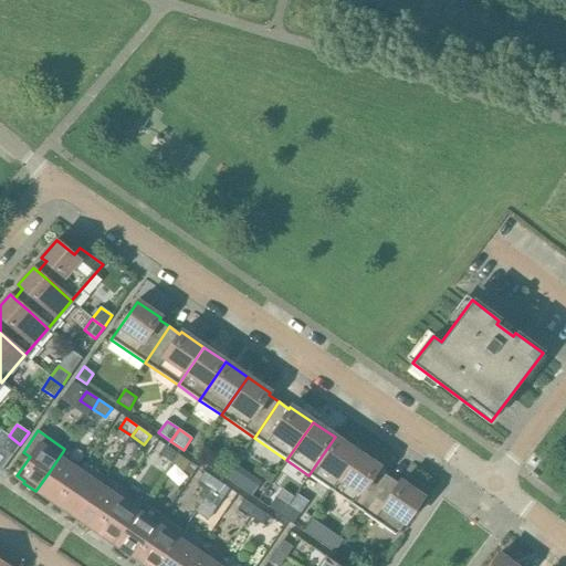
[(12,456),(20,444),(9,436),(0,448),(12,456)]
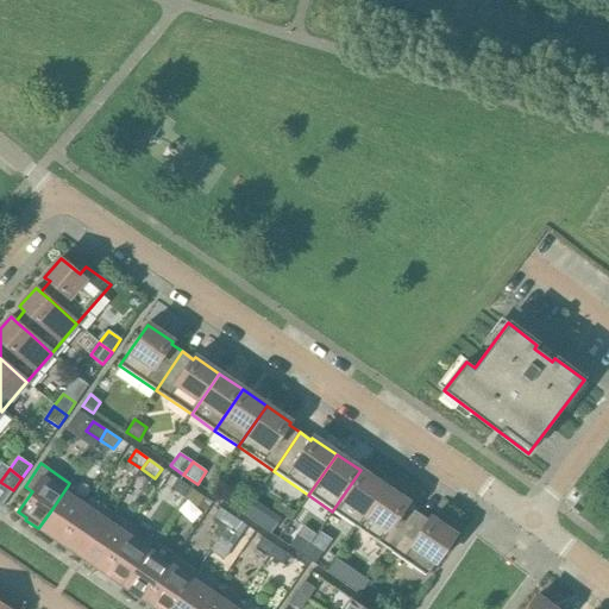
[(356,527),(384,487),(360,470),(332,512),(356,527)]
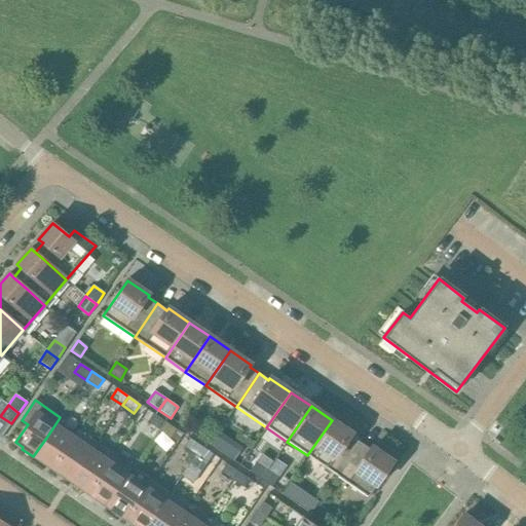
[(159,430),(164,421),(153,414),(148,422),(159,430)]
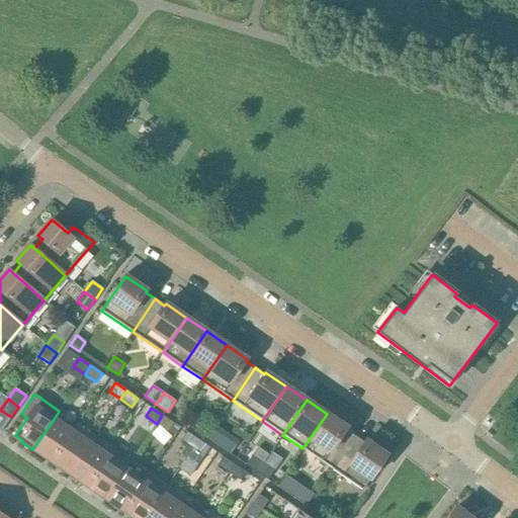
[(72,431),(72,430),(55,419),(60,412),(59,411),(58,413),(46,431),(32,449),(45,458),(46,456),(52,460),(72,431)]
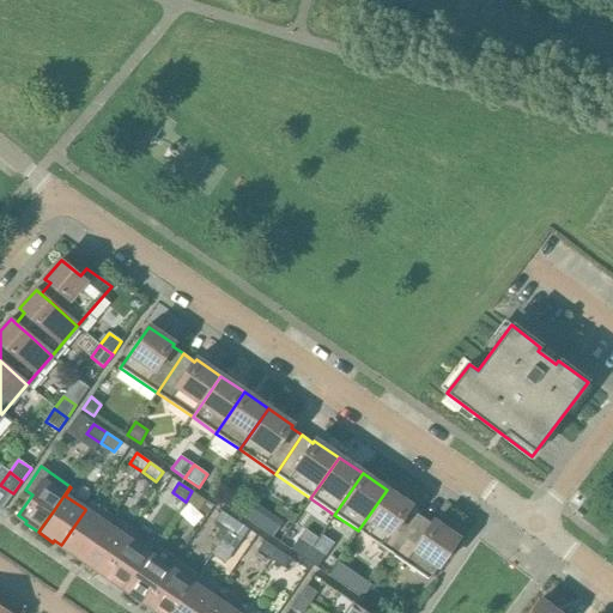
[(393,556),(420,516),(410,509),(411,507),(387,490),(358,530),(393,556)]
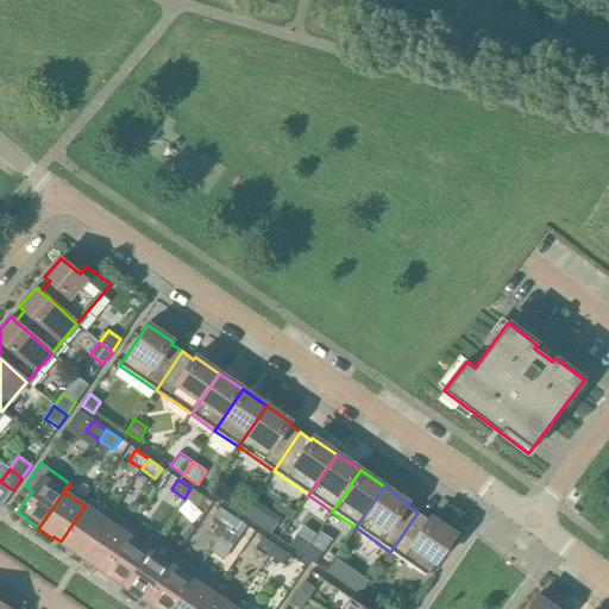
[(190,488),(184,498),(198,507),(205,497),(190,488)]
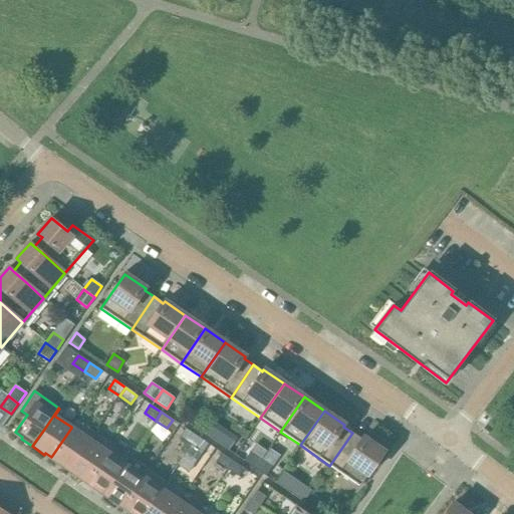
[(80,452),(94,432),(76,420),(71,427),(71,428),(51,457),(58,461),(56,463),(68,471),(80,452)]
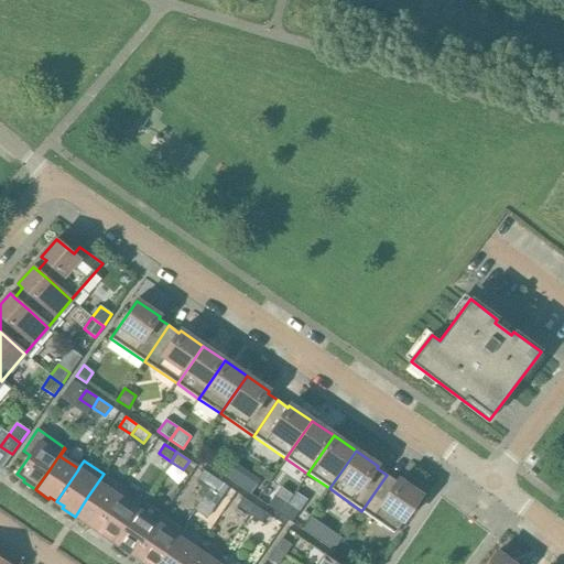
[(234,463),(225,476),(234,483),(243,468),(234,463)]
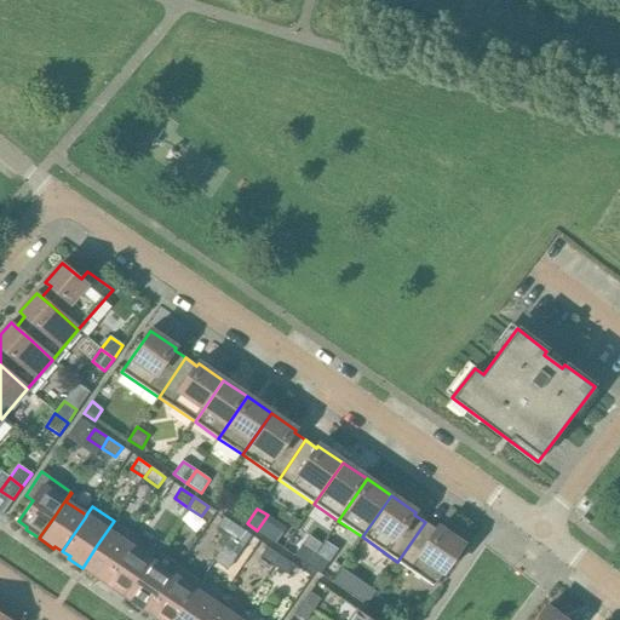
[(217,527),(230,537),(237,527),(224,517),(217,527)]
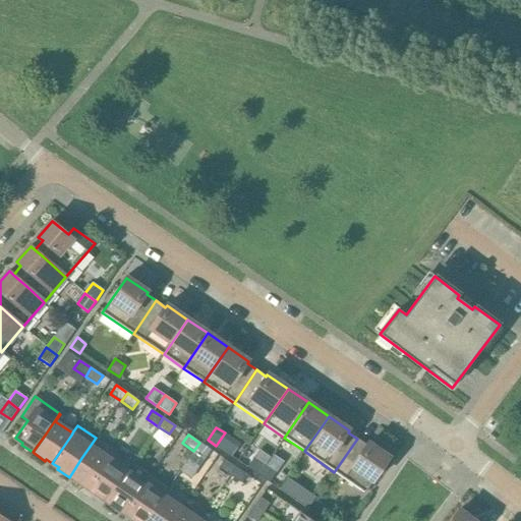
[(114,451),(114,450),(96,438),(81,458),(69,477),(81,485),(82,483),(89,487),(100,471),(114,451)]
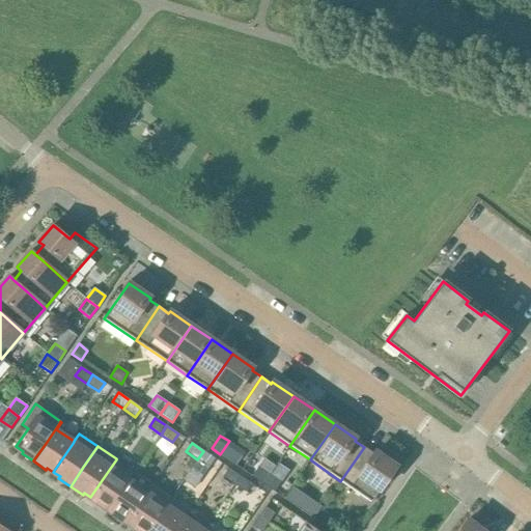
[(364,447),(340,481),(372,502),(397,467),(374,451),(373,453),(364,447)]
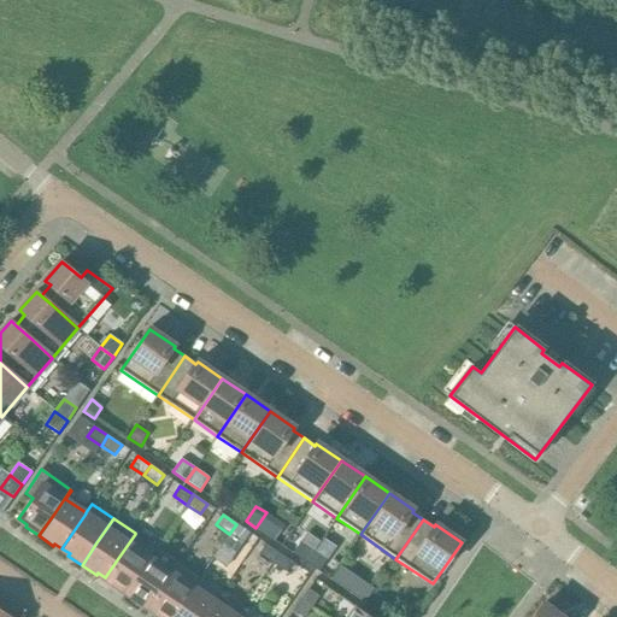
[(222,546),(221,547),(234,557),(244,544),(250,533),(236,524),(229,534),(224,542),(222,546)]
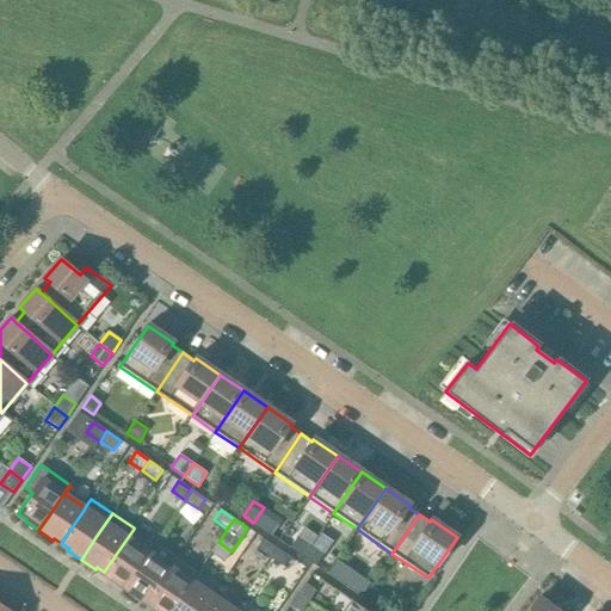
[(155,543),(134,528),(134,529),(117,553),(104,572),(111,578),(110,580),(123,588),(155,543)]
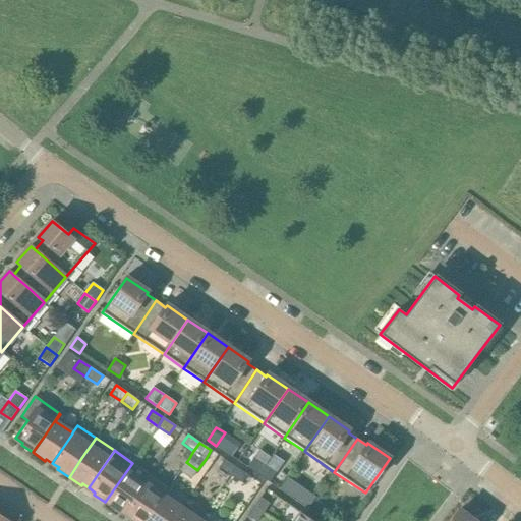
[(258,475),(266,464),(254,457),(246,467),(258,475)]
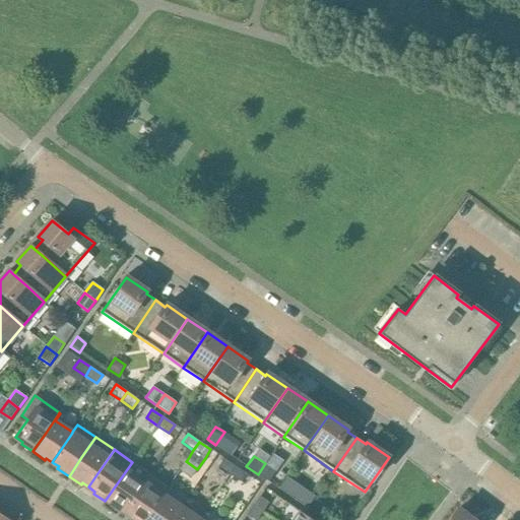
[(230,475),(236,466),(224,459),(218,467),(230,475)]
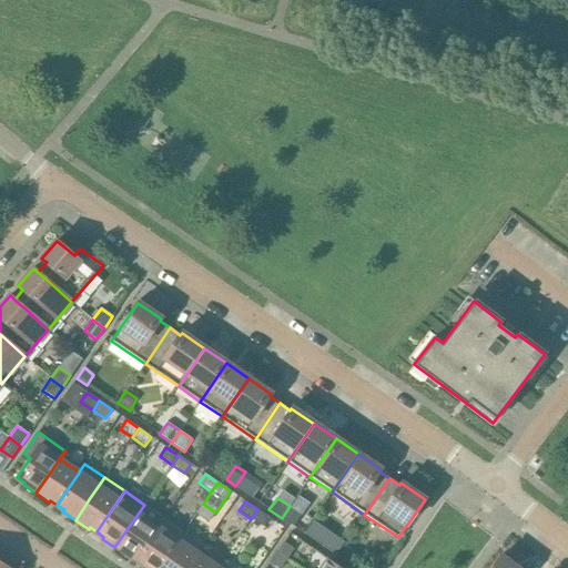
[(163,519),(164,518),(144,505),(114,547),(128,556),(130,554),(135,558),(149,540),(163,519)]
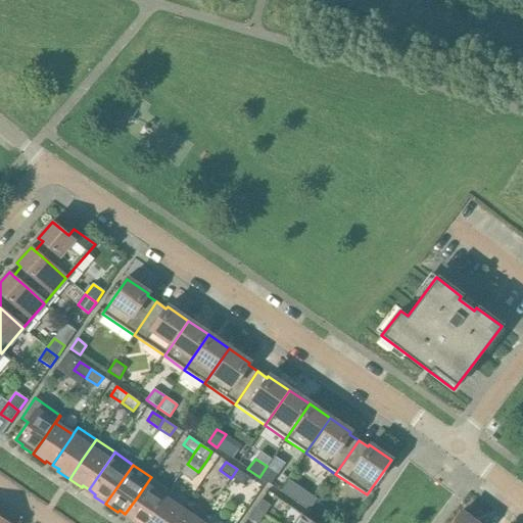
[(267,466),(259,477),(271,485),(278,474),(267,466)]
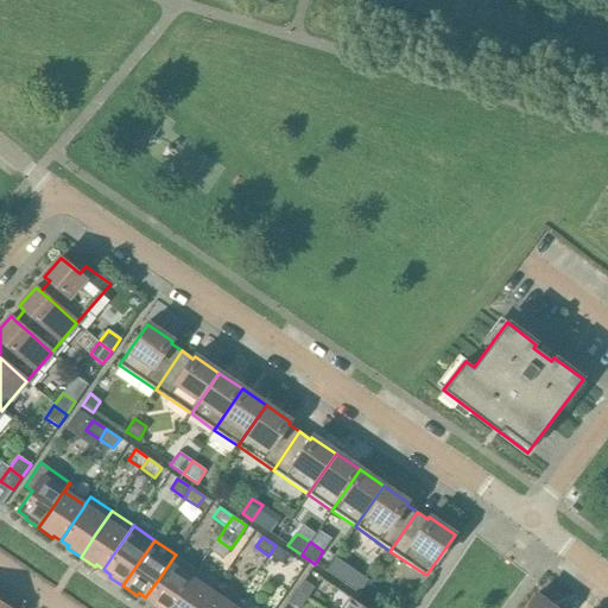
[(276,545),(268,556),(282,564),(289,555),(276,545)]
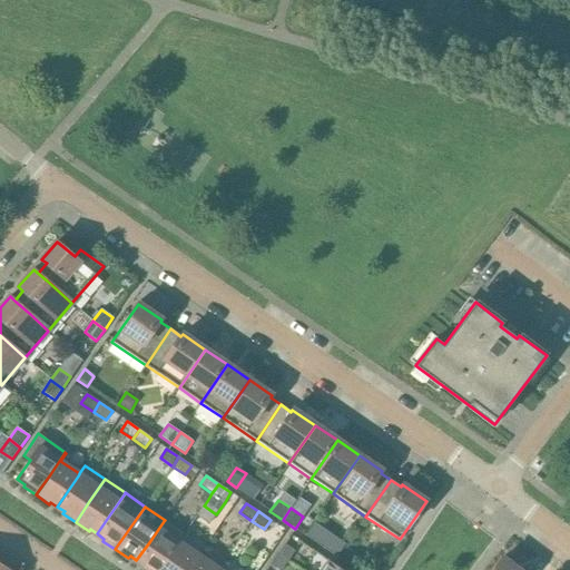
[(184,534),(185,533),(165,520),(164,521),(149,542),(136,560),(144,566),(143,568),(145,569),(158,569),(169,556),(184,534)]
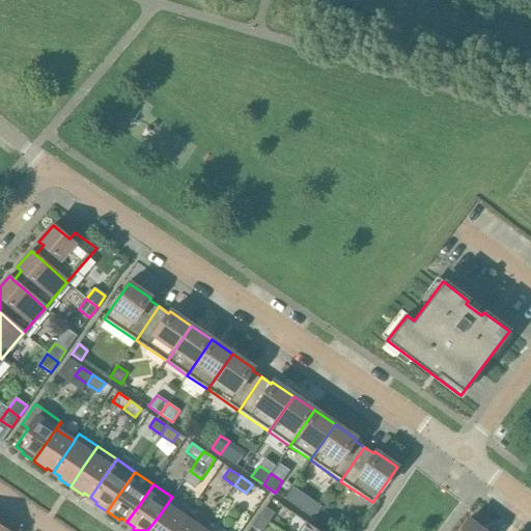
[(190,510),(191,509),(172,497),(171,498),(158,518),(147,530),(175,530),(185,518),(190,510)]
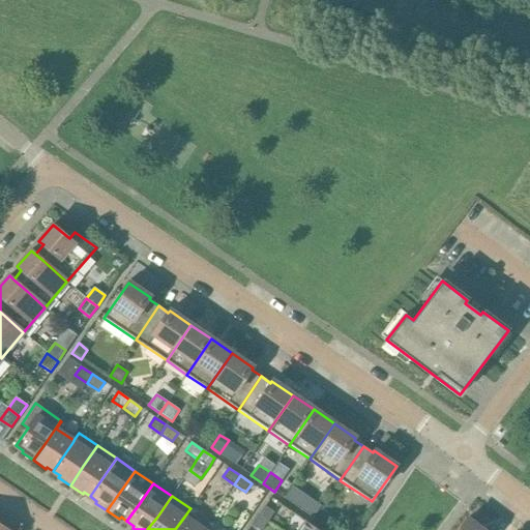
[(264,506),(258,516),(263,519),(267,522),(270,519),(274,512),(264,506)]
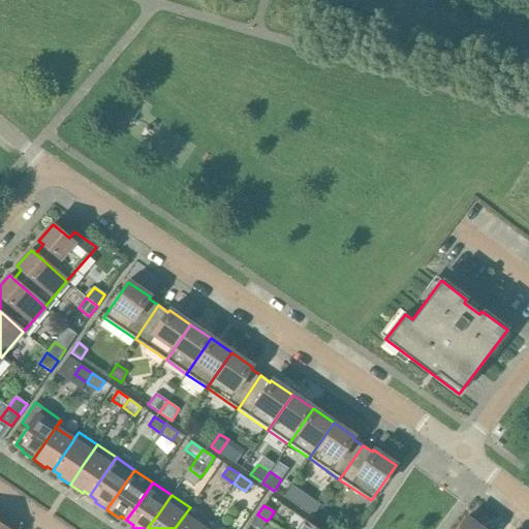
[(321,508),(314,519),(327,527),(334,516),(321,508)]
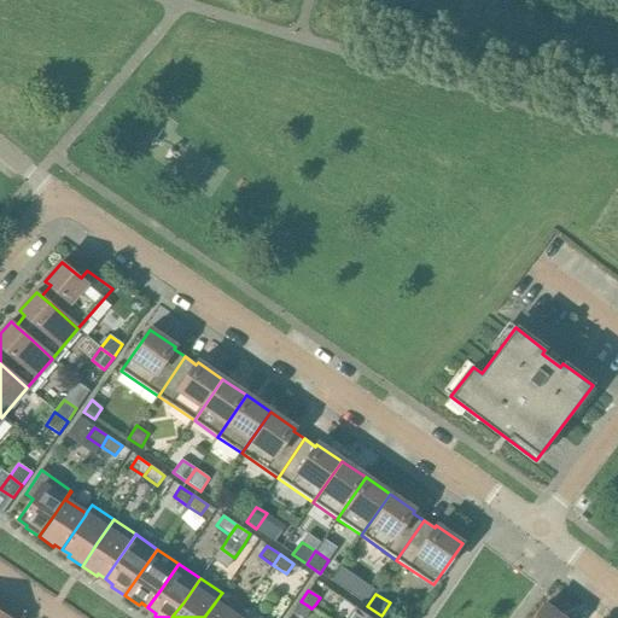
[(301,617),(305,617),(312,608),(301,601),(293,612),(301,617)]
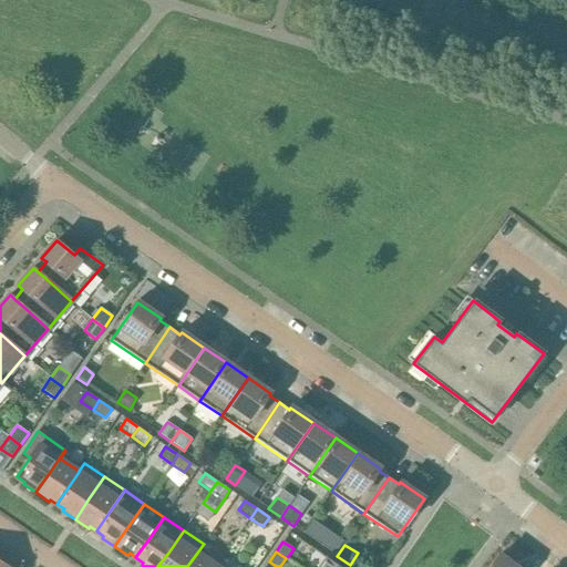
[(197,553),(187,566),(216,566),(217,566),(197,553)]
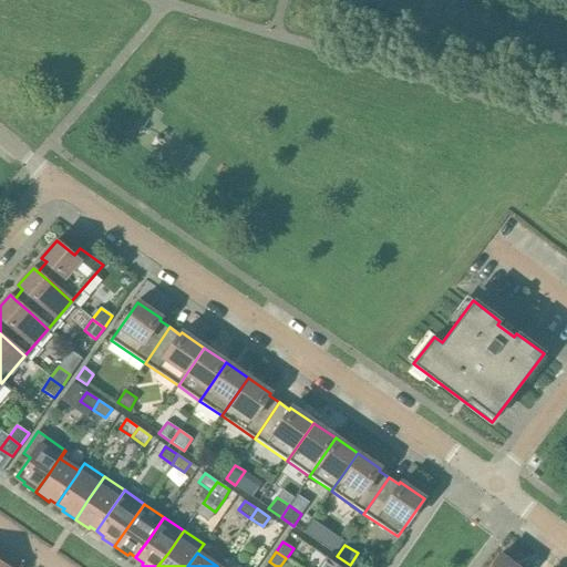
[(515,566),(500,555),(490,566),(515,566)]
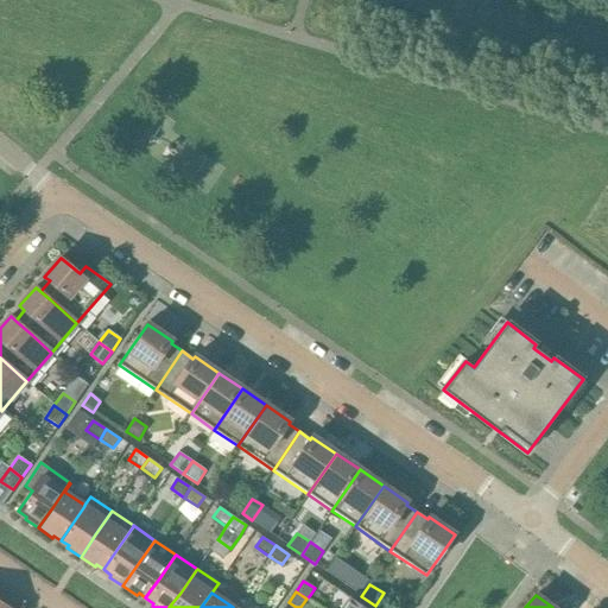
[(342,607),(365,607),(349,597),(342,607)]
